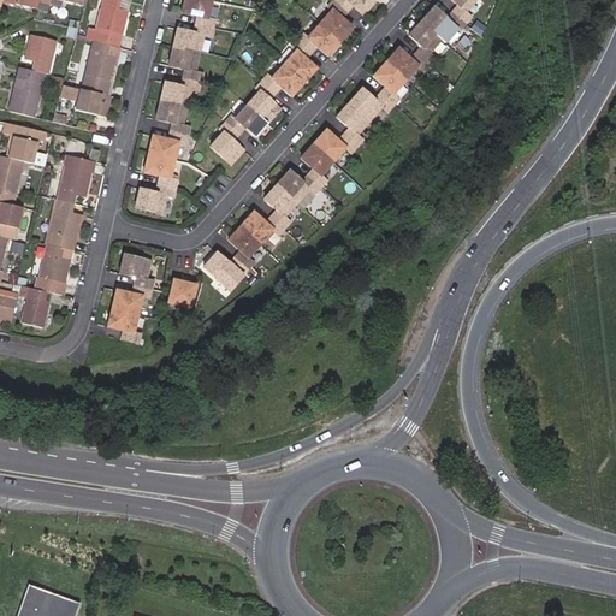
[(37,3),(37,0),(3,0),(3,3),(35,11),(37,3)]
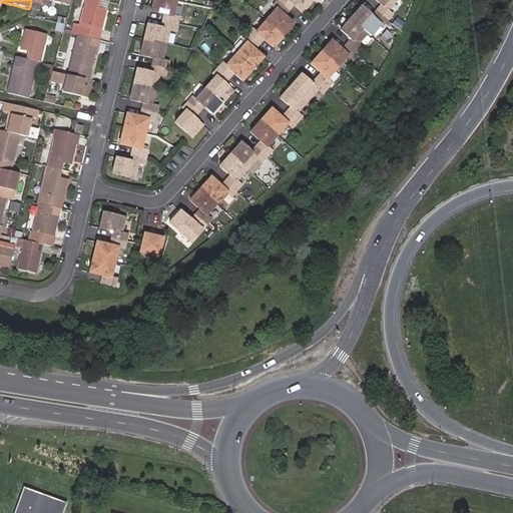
[(101,29),(106,9),(98,7),(100,0),(99,0),(84,0),(79,24),(75,23),(72,33),(94,39),(96,27),(101,29)]
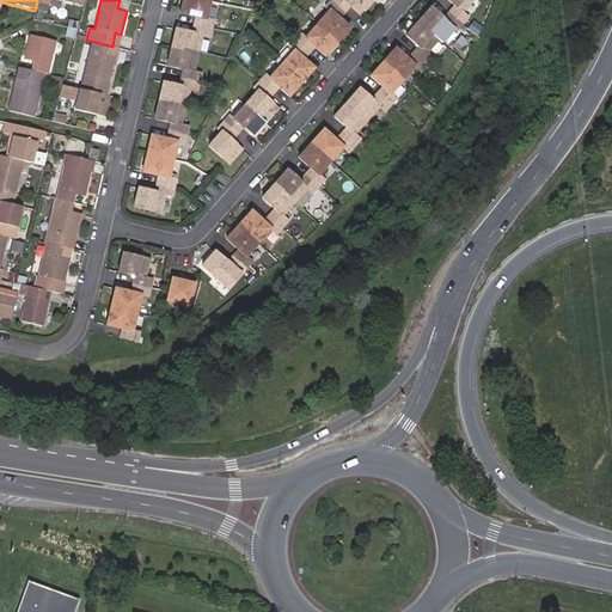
[(127,11),(129,2),(120,0),(117,8),(127,11)]
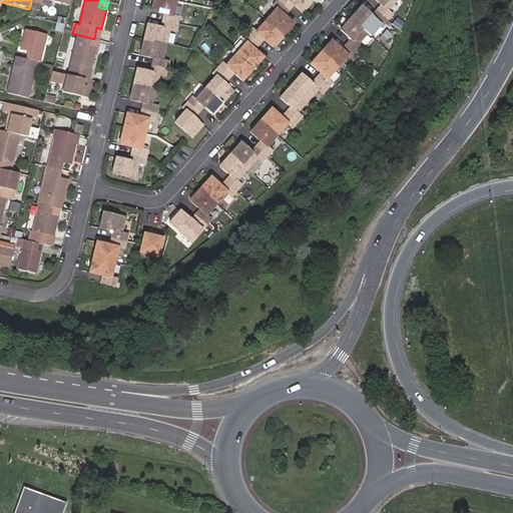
[(172,16),(175,1),(170,0),(152,0),(150,11),(164,14),(162,21),(177,24),(178,18),(172,16)]
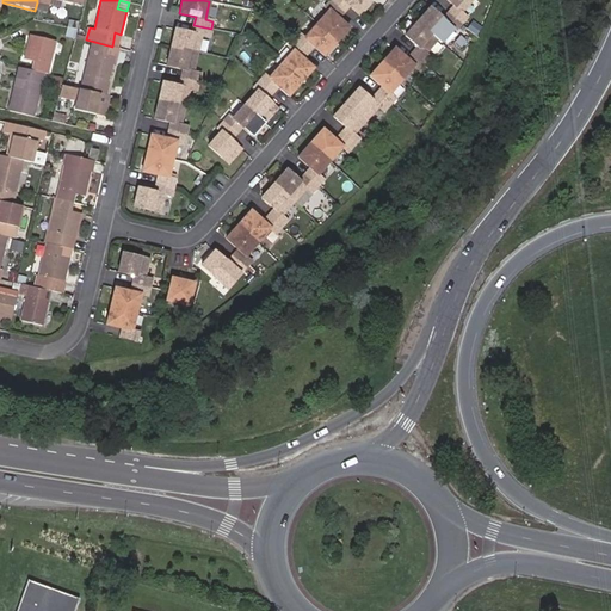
[(372,1),(370,0),(331,0),(331,1),(344,13),(350,6),(359,16),(372,1)]
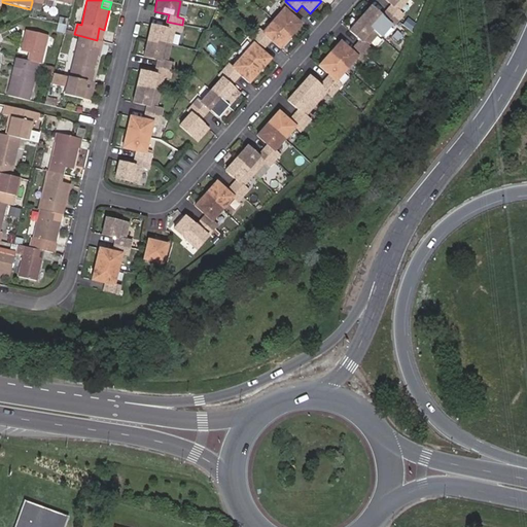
[(397,11),(408,0),(385,0),(391,5),(386,11),(397,21),(402,15),(397,11)]
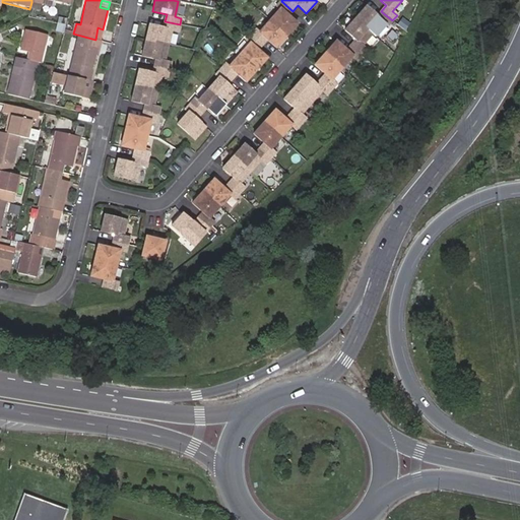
[(297,24),(287,16),(293,11),(281,1),(276,6),(279,9),(269,20),(286,36),(297,24)]
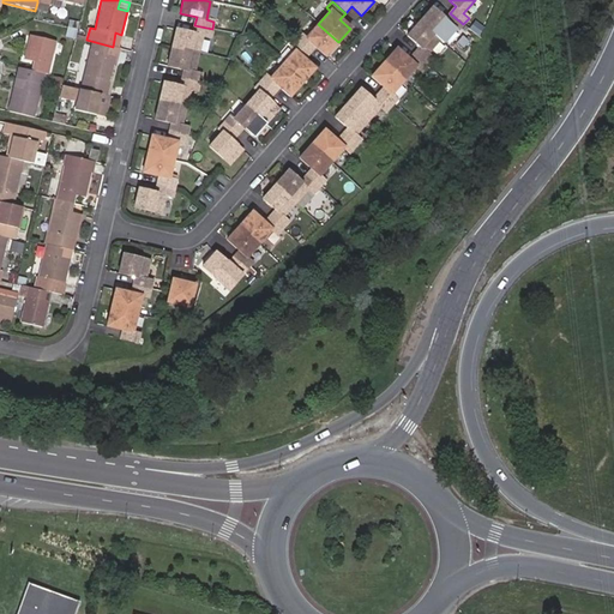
[(440,40),(452,25),(458,31),(463,24),(450,13),(444,18),(432,7),(420,22),(440,40)]
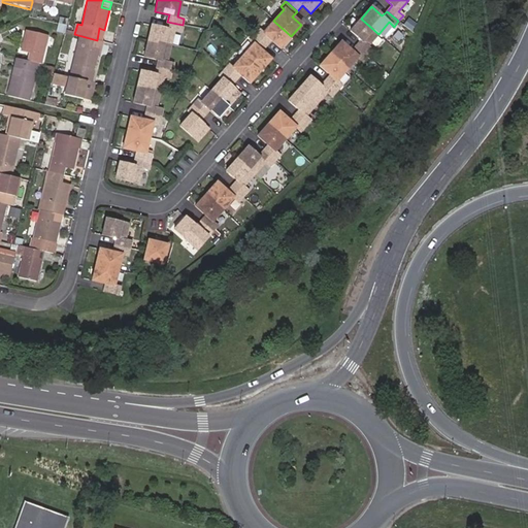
[(367,46),(378,34),(361,19),(350,31),(361,40),(356,46),(367,56),(372,51),(367,46)]
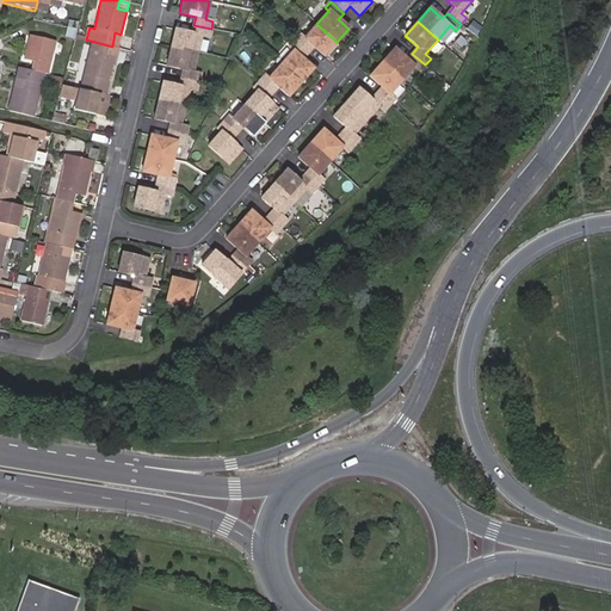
[(323,56),(337,42),(316,24),(303,38),(300,35),(295,42),(308,53),(313,47),(323,56)]
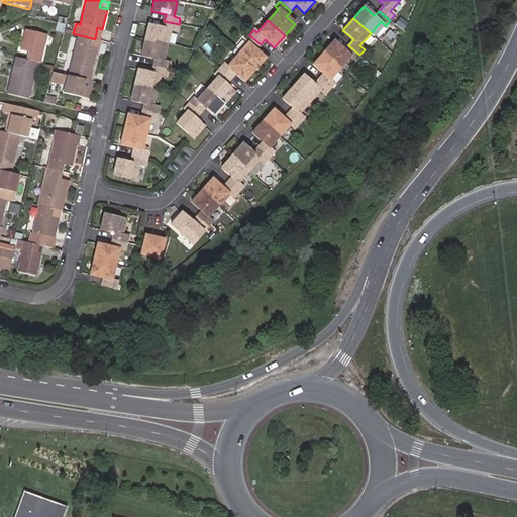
[(167,45),(171,30),(177,31),(179,24),(164,21),(163,28),(148,25),(144,40),(167,45)]
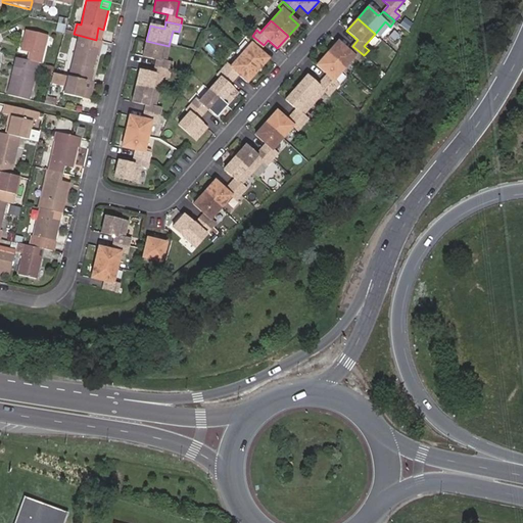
[(41,63),(48,36),(26,30),(21,47),(30,49),(29,53),(27,59),(39,62),(41,63)]
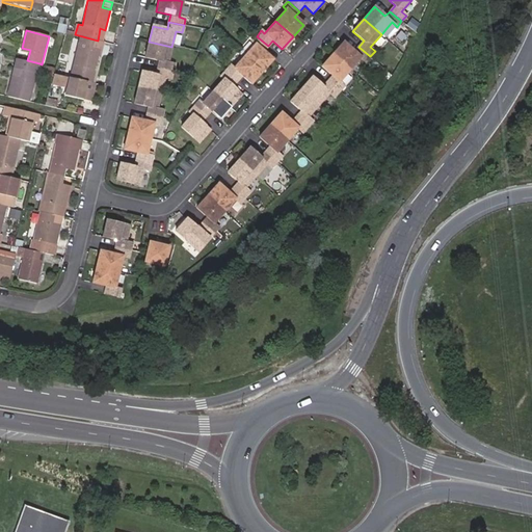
[(92,83),(102,42),(98,41),(75,34),(73,34),(63,76),(88,82),(92,83)]
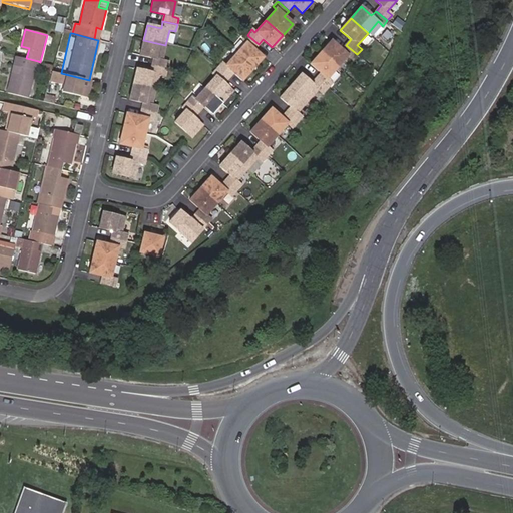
[(263,57),(253,50),(259,44),(247,35),(242,40),(245,42),(235,54),(252,69),(263,57)]
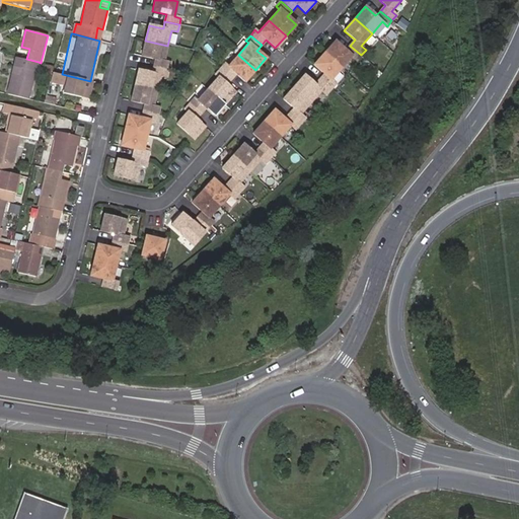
[(163,61),(167,46),(145,41),(142,56),(155,60),(154,66),(168,70),(170,63),(163,61)]
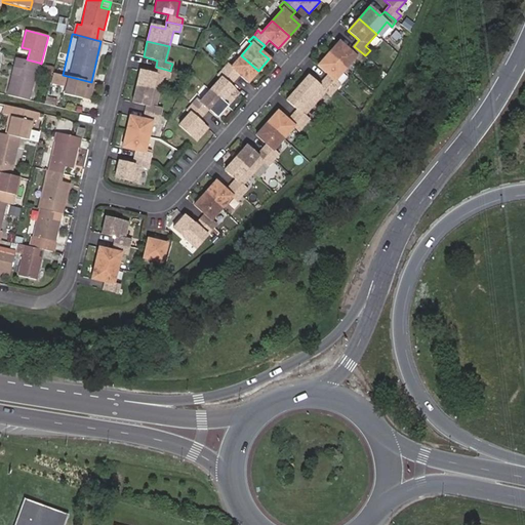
[(361,62),(365,55),(354,46),(350,51),(338,42),(328,54),(346,69),(356,56),(361,62)]
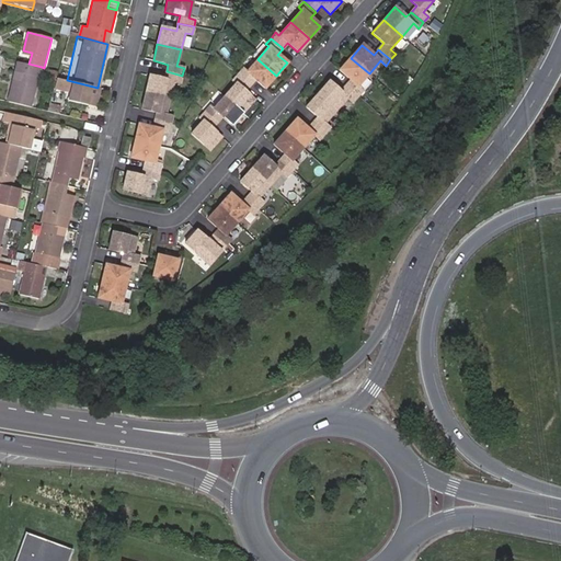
[(357,87),(369,73),(351,58),(339,70),(351,80),(345,86),(357,96),(363,91),(357,87)]
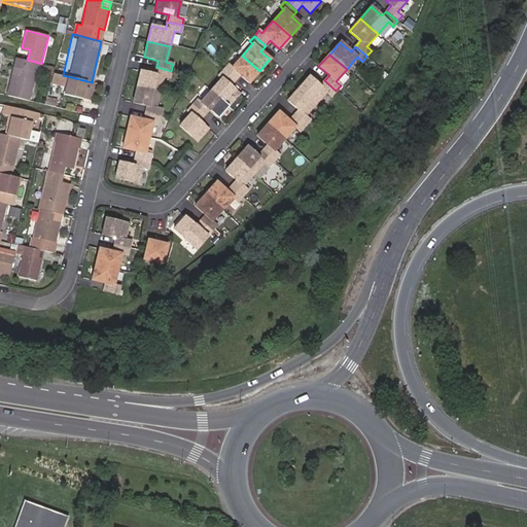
[(248,83),(259,71),(242,56),(231,68),(227,65),(223,70),(235,80),(240,75),(248,83)]
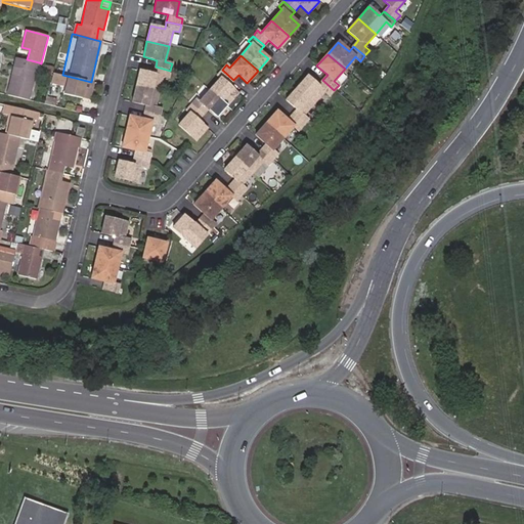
[(29,100),(39,62),(27,59),(15,57),(6,95),(29,100)]
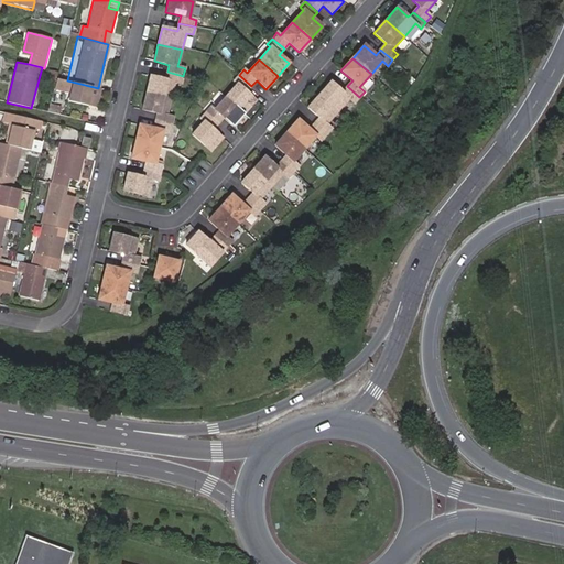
[(174,84),(174,82),(182,84),(183,76),(167,72),(165,79),(150,76),(147,93),(171,99),(172,93),(174,84)]
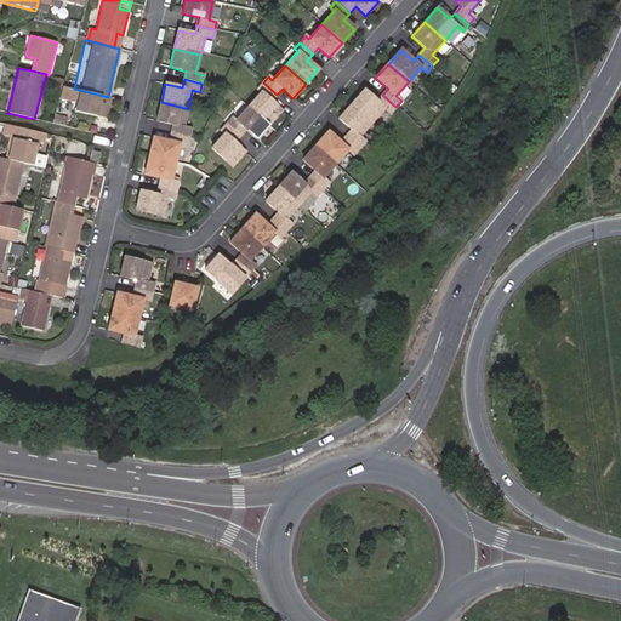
[(281,110),(271,102),(277,95),(263,83),(257,89),(261,92),(249,107),(269,125),(281,110)]
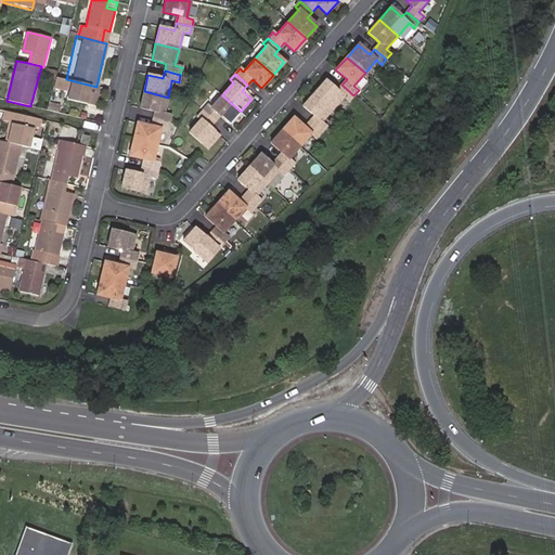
[(88,104),(92,86),(66,79),(55,77),(53,87),(68,91),(66,100),(88,104)]
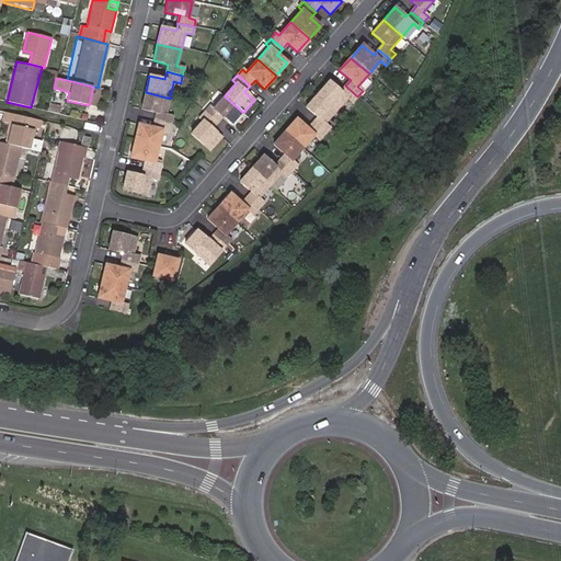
[(353,102),(357,96),(345,86),(340,92),(329,81),(317,94),(335,111),(347,98),(353,102)]
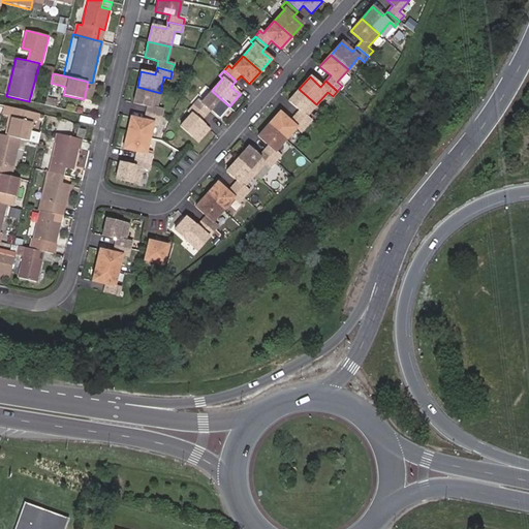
[(169,89),(170,81),(163,79),(161,87),(169,89)]
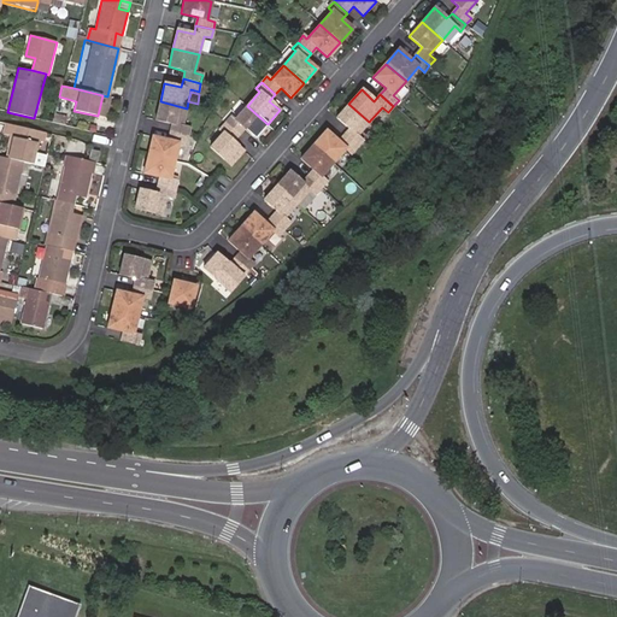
[(104,118),(109,97),(107,97),(103,95),(98,116),(104,118)]
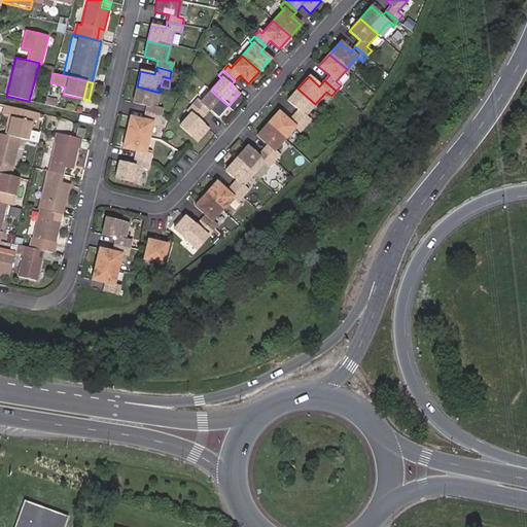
[(155,108),(160,93),(137,86),(133,103),(147,106),(145,113),(161,116),(162,109),(155,108)]
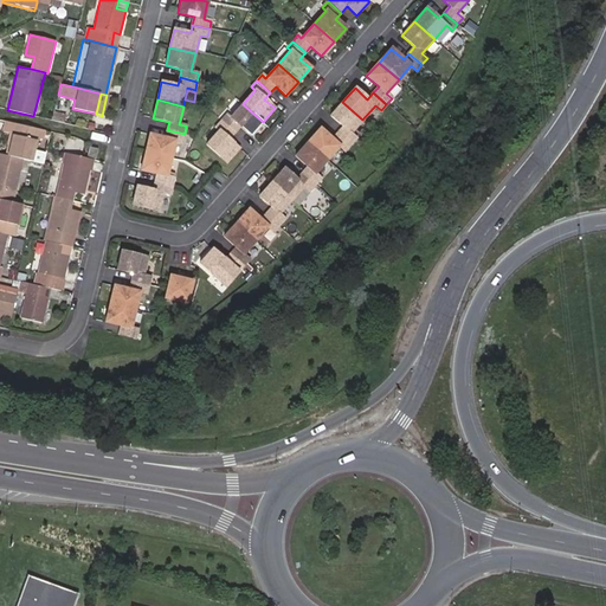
[(350,134),(362,120),(342,102),(330,116),(342,128),(337,134),(350,144),(356,139),(350,134)]
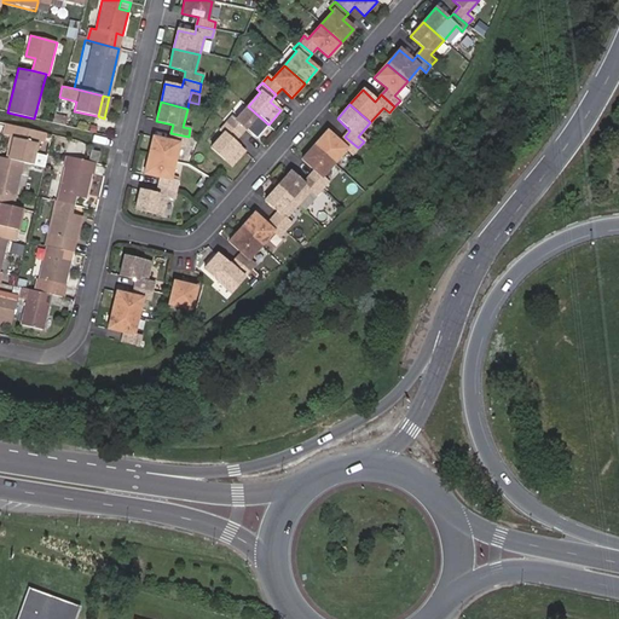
[(268,125),(248,106),(235,121),(231,117),(225,123),(239,136),(244,129),(255,139),(268,125)]
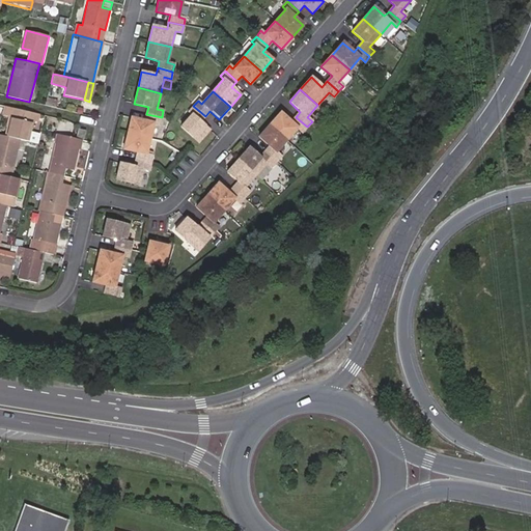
[(56,108),(58,101),(46,98),(44,106),(56,108)]
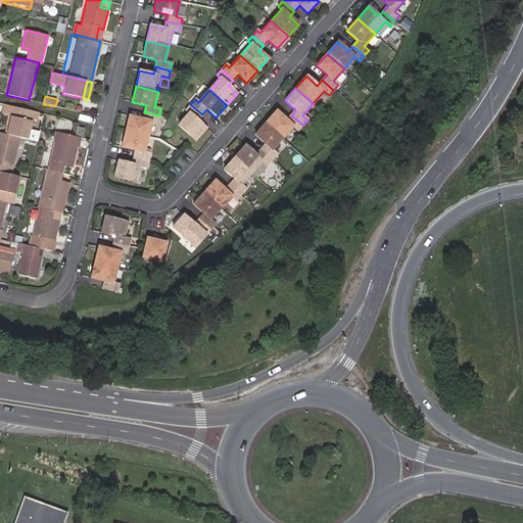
[(206,128),(197,121),(202,114),(190,104),(186,110),(189,112),(178,125),(195,140),(206,128)]
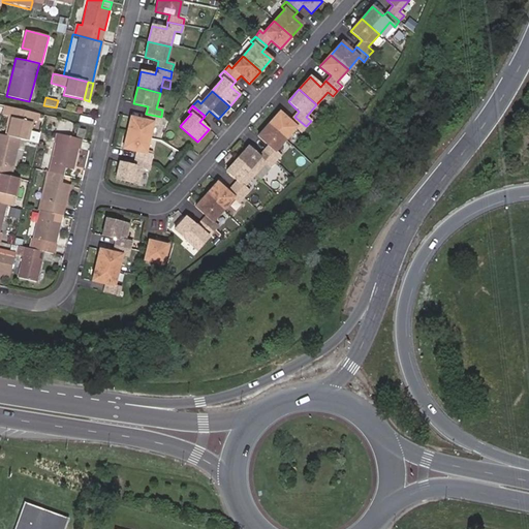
[(11,118),(13,109),(5,106),(3,116),(11,118)]
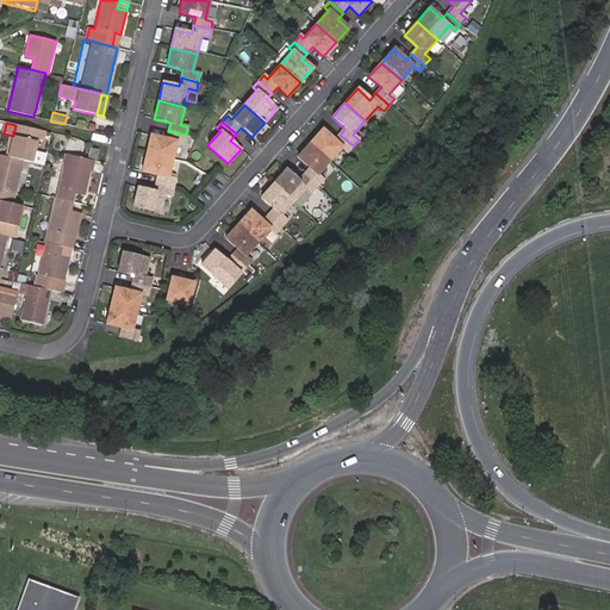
[(36,138),(37,130),(16,125),(13,136),(8,157),(24,161),(30,162),(36,138)]
